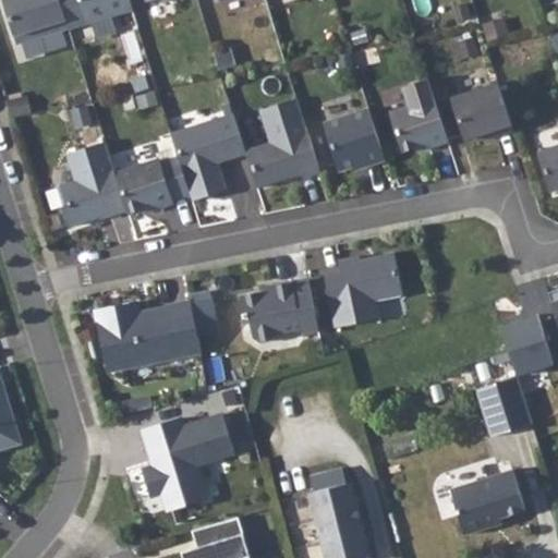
[(4,0),(16,40),(69,25),(61,0),(4,0)]
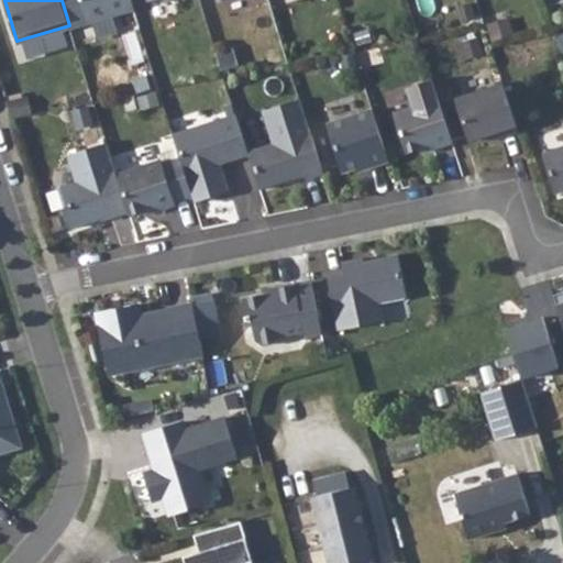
[(62,0),(69,25),(70,26),(133,7),(131,0),(62,0)]
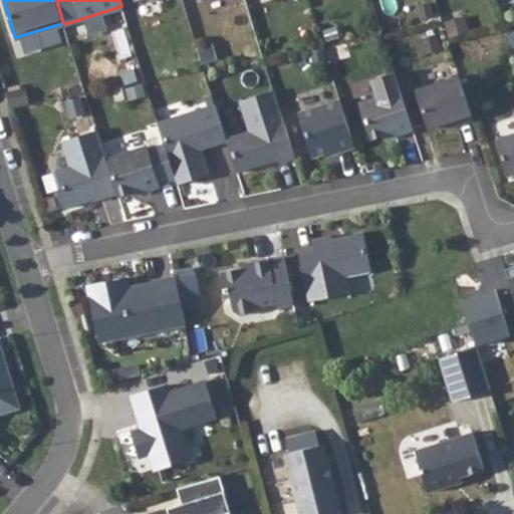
[(376,96),(400,89),(395,72),(371,80),(376,96)]
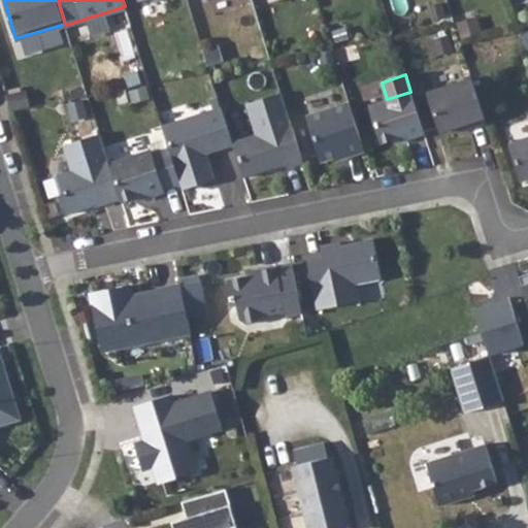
[(471,77),(427,92),(440,132),(456,127),(467,124),(469,128),(486,123),(471,77)]
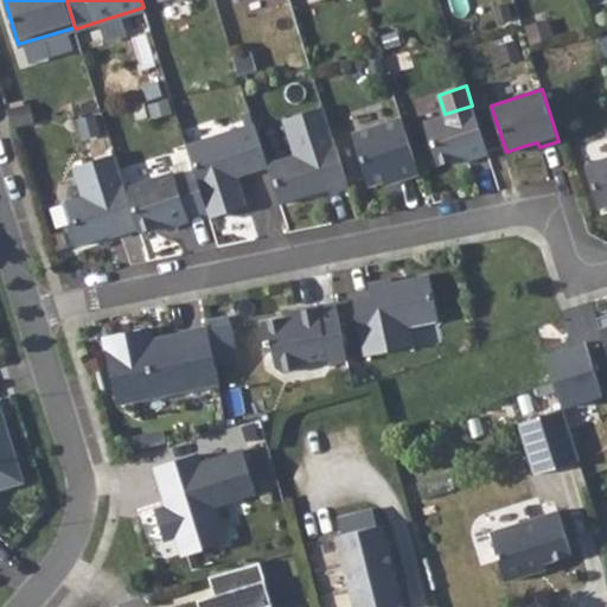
[(294,154),(267,164),(268,167),(280,203),(314,192),(313,187),(327,183),(331,191),(349,186),(324,106),(283,119),(294,154)]
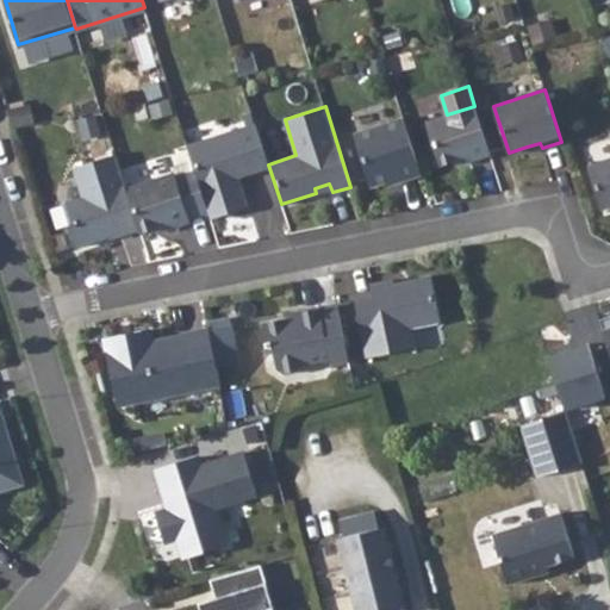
[(447,114),(425,122),(440,165),(467,156),(470,161),(490,154),(474,106),(447,114)]
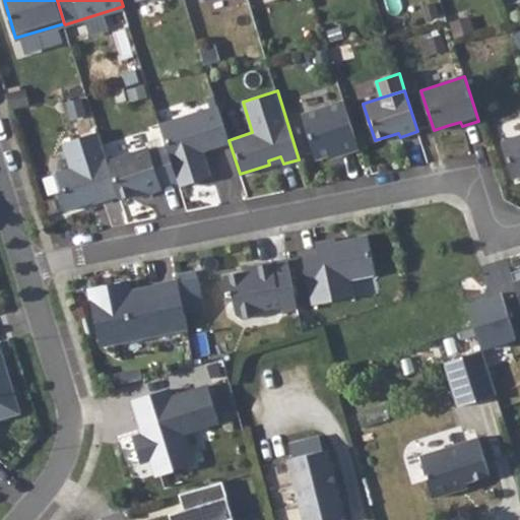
[(343,101),(302,114),(316,157),(341,149),(342,152),(359,147),(343,101)]
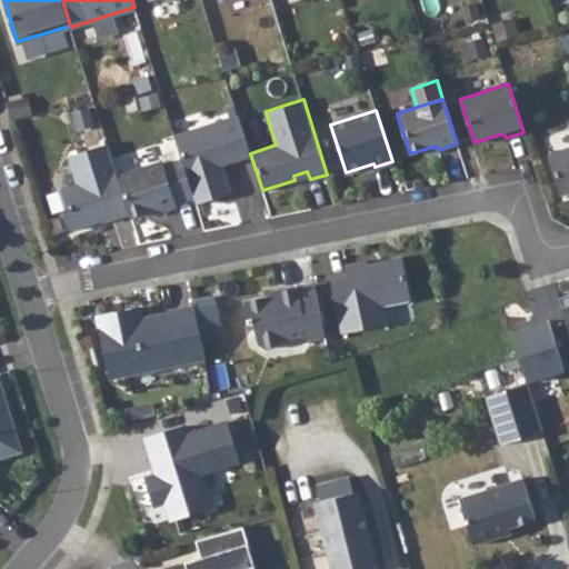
[(238,116),(175,136),(182,160),(195,197),(197,205),(230,193),(220,162),(232,159),(233,162),(251,157),(250,153),(238,116)]
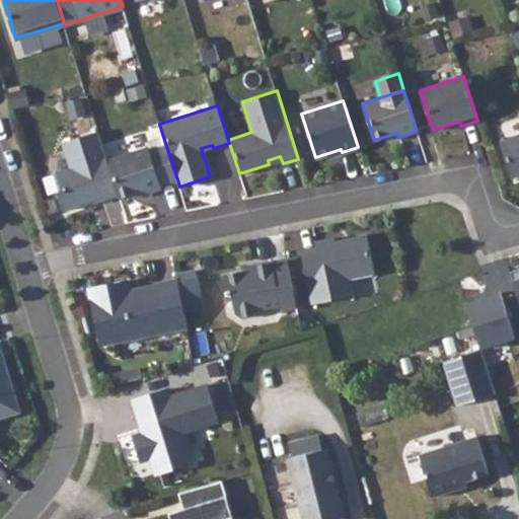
[(448,125),(449,130),(461,126),(459,122),(448,125)]
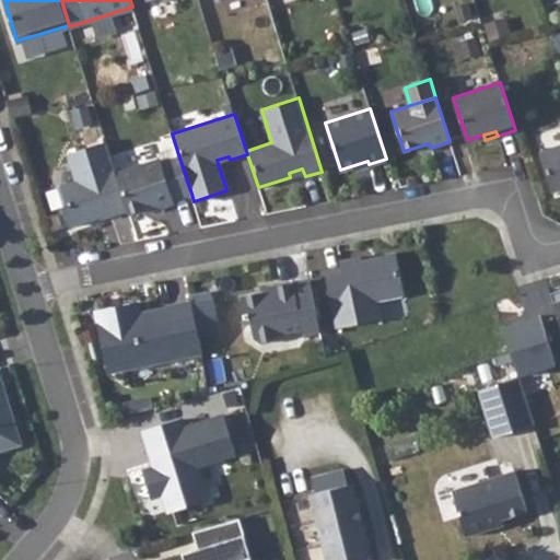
[(111,216),(128,210),(116,174),(105,141),(68,153),(77,181),(60,186),(67,206),(65,211),(69,226),(109,213),(111,216)]
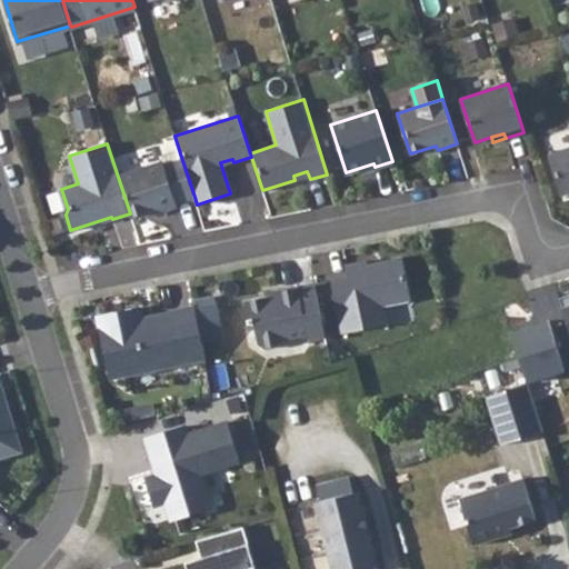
[(568,147),(548,153),(561,195),(568,191),(568,147)]
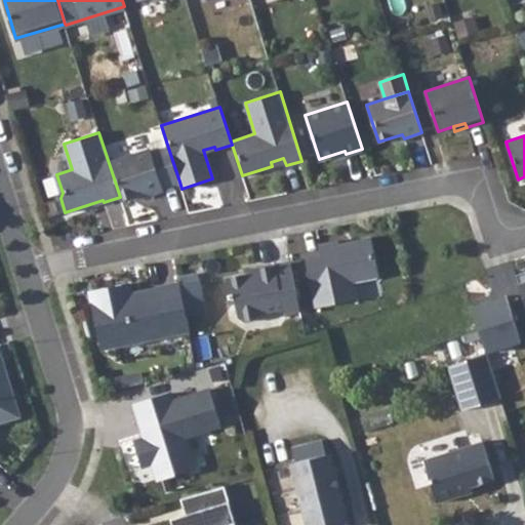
[(151,150),(109,163),(120,197),(121,201),(146,193),(147,195),(164,190),(163,187),(179,182),(168,148),(152,153),(151,150)]
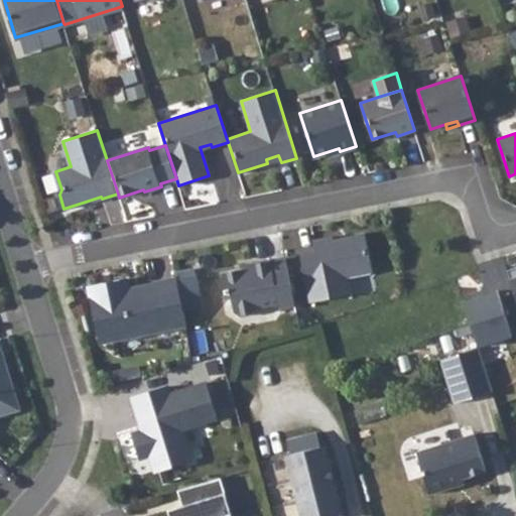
[(314,250),(300,253),(310,302),(352,294),(348,277),(373,272),(365,233),(334,240),(333,236),(313,240),(314,250)]
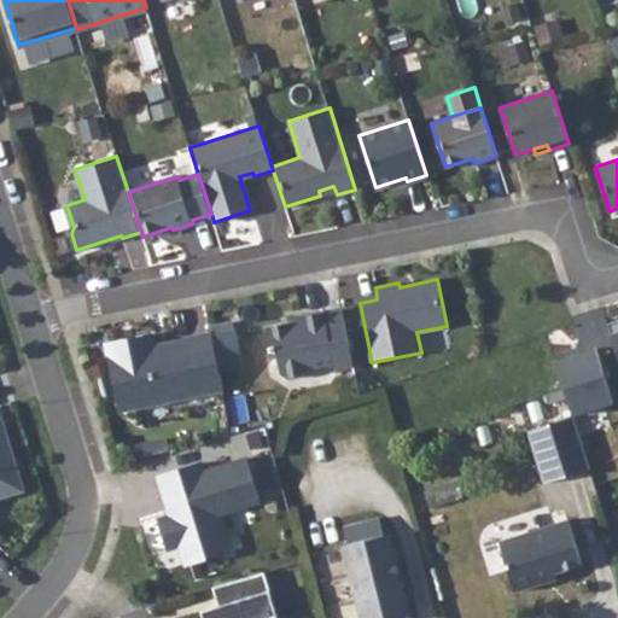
[(302,319),(266,327),(270,351),(277,350),(281,374),(289,379),(303,375),(308,368),(333,363),(334,369),(354,366),(342,309),(325,313),(324,310),(302,315),(302,319)]
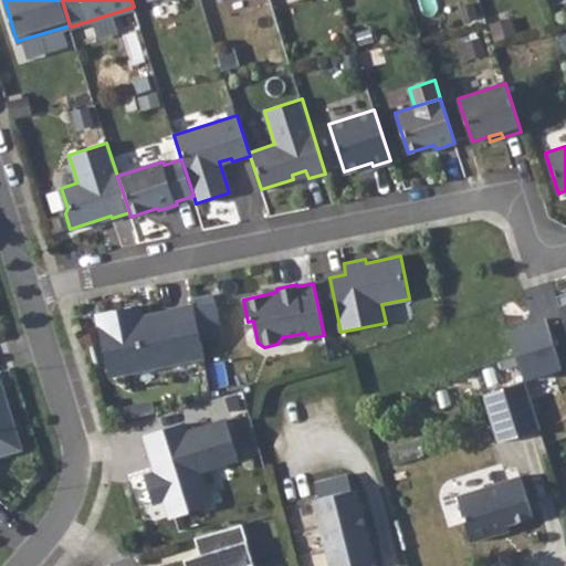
[(389,303),(390,321),(415,318),(413,301),(389,303)]
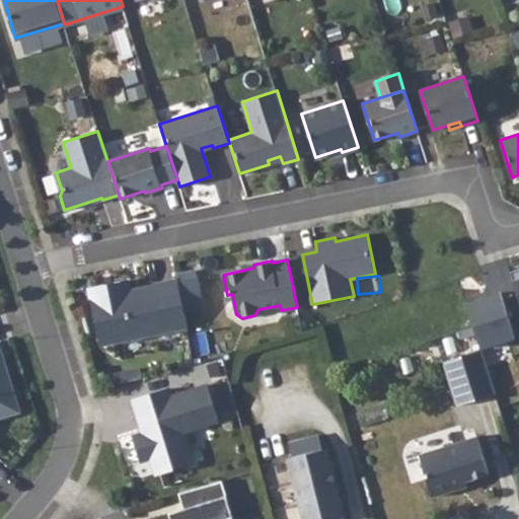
[(128,280),(88,288),(99,345),(188,326),(177,280),(155,284),(156,285),(146,287),(141,295),(131,297),(128,280)]
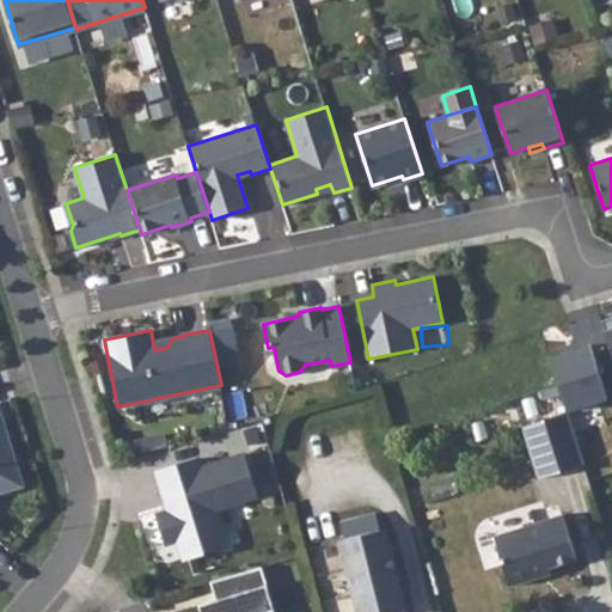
[(569,412),(524,428),(542,479),(586,464),(580,445),(569,412)]
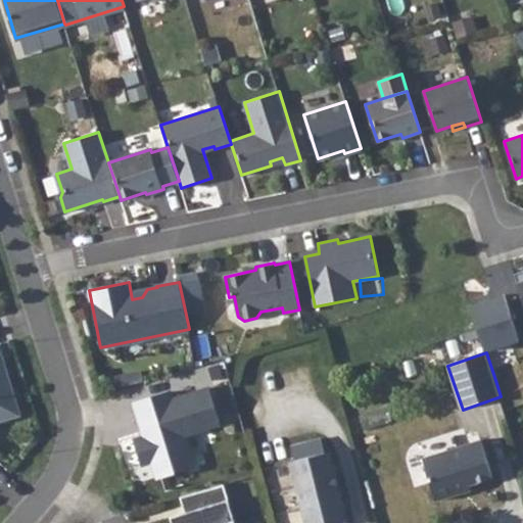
[(0,420),(20,415),(3,360),(0,360),(0,420)]
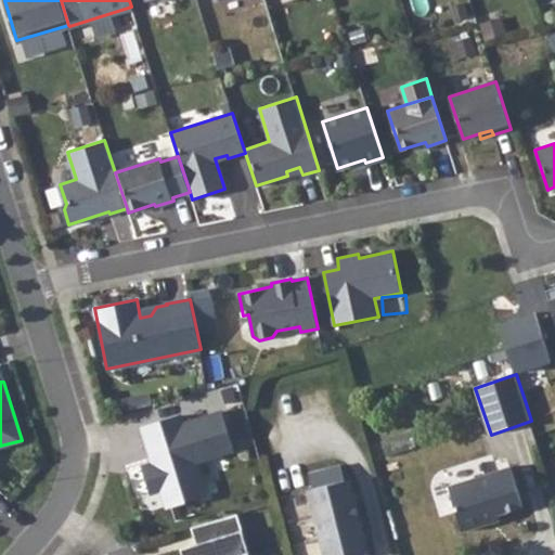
[(204,459),(237,452),(229,407),(145,422),(152,457),(145,459),(152,493),(167,490),(169,506),(211,498),(204,459)]
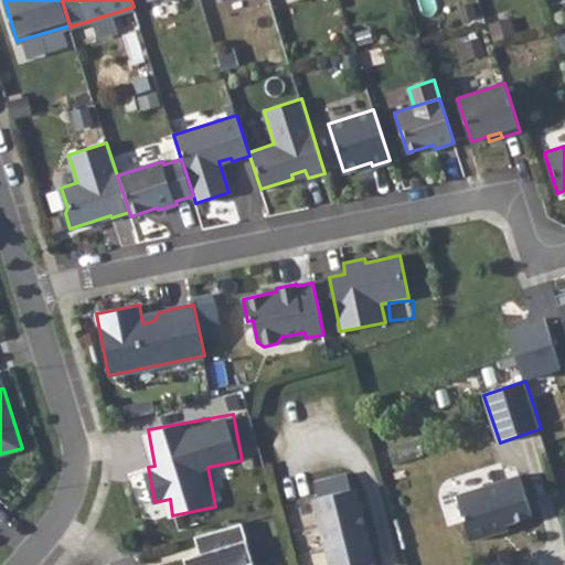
[(473,543),(496,535),(499,525),(508,523),(533,515),(530,504),(521,477),(459,497),(473,543)]
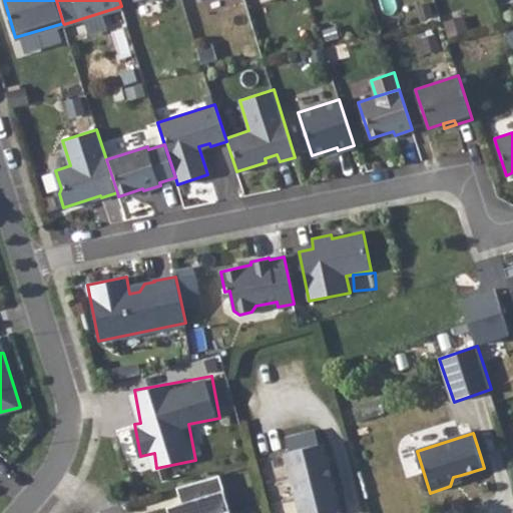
[(325,443),(287,453),(303,512),(334,512),(344,510),(325,443)]
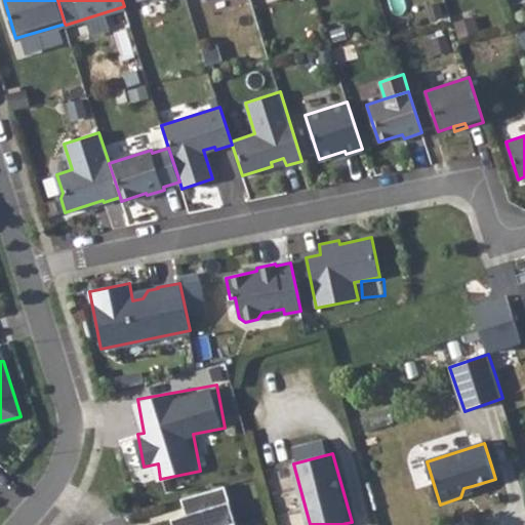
[(463,488),(460,497),(474,493),(472,486),(463,488)]
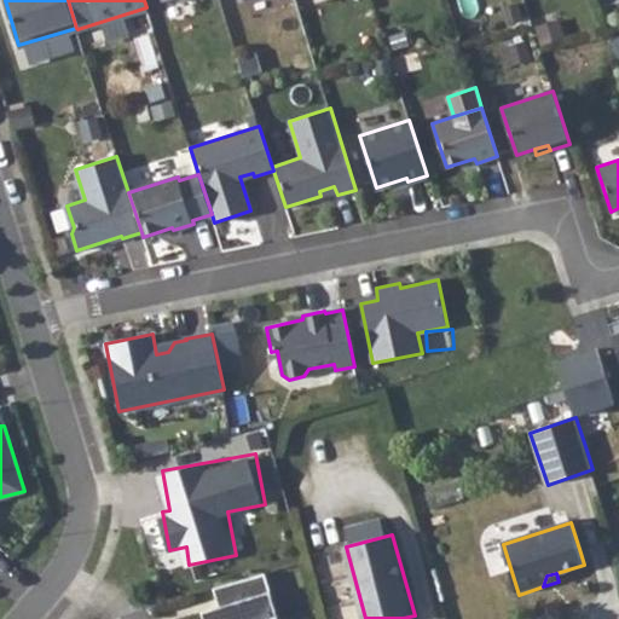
[(279,618),(266,576),(215,591),(220,609),(203,614),(204,618),(279,618)]
